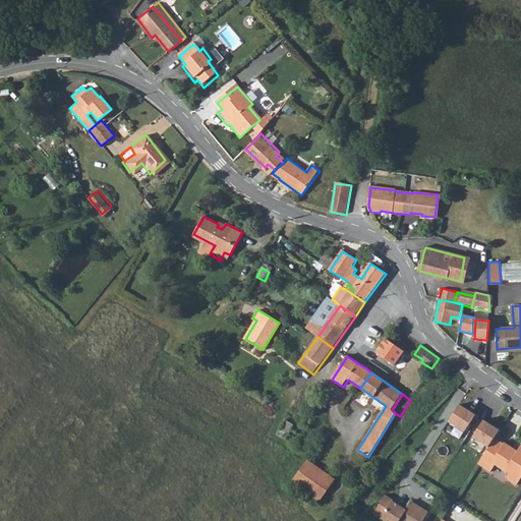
[(455,424),(461,428),(472,413),(466,409),(455,424)]
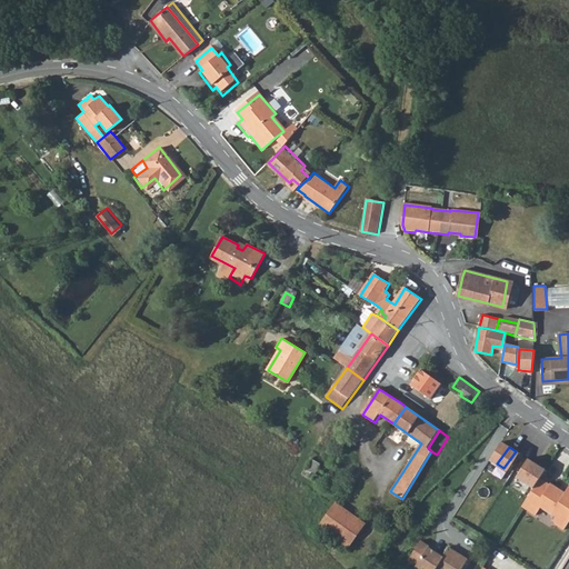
[(538,467),(516,451),(503,468),(527,483),(538,467)]
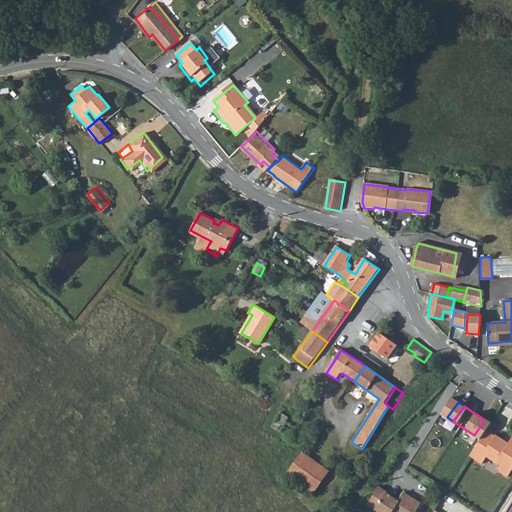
[(288,419),(281,415),(273,428),(277,431),(280,426),(283,428),(288,419)]
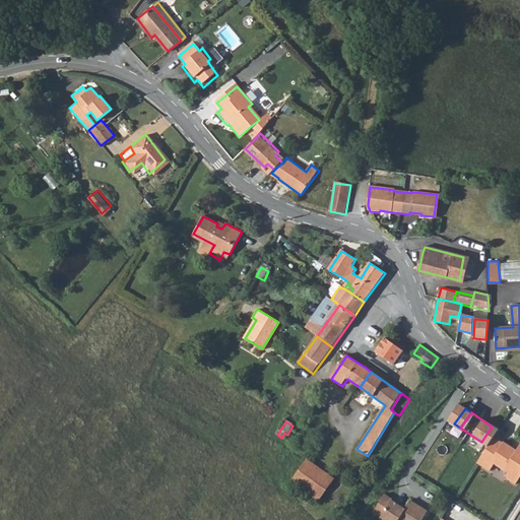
[(505,441),(496,435),(478,460),(491,469),(496,462),(509,471),(507,473),(508,477),(516,482),(519,476),(519,445),(518,448),(517,450),(512,447),(513,445),(505,440),(505,441)]
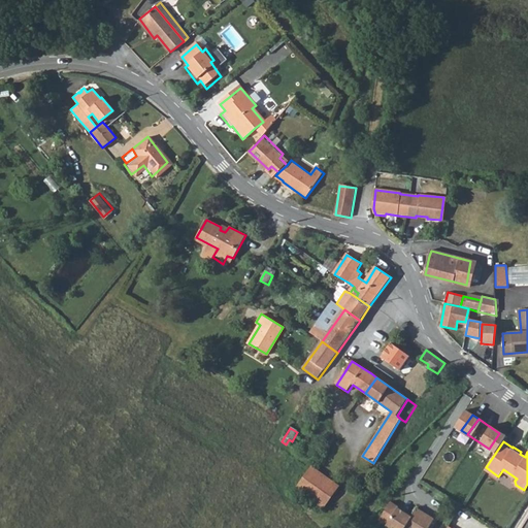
[(338,486),(312,467),(297,488),(323,506),(338,486)]
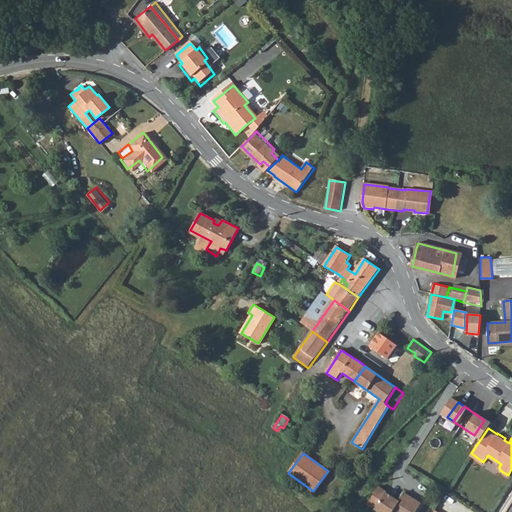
[(374,489),(362,506),(370,511),(368,511),(412,511),(416,507),(400,496),(394,504),(381,495),(382,494),(374,489)]
